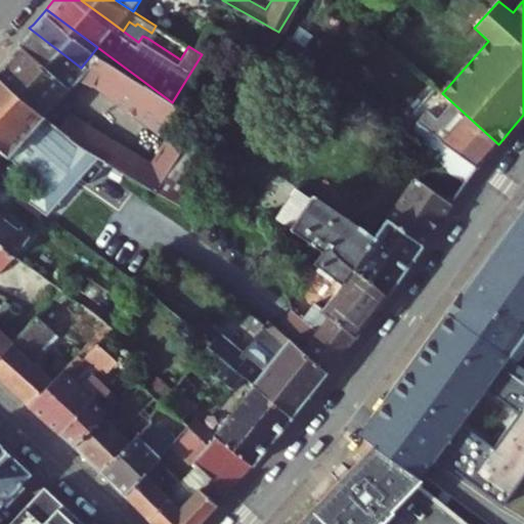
[(81,68),(29,28),(17,40),(70,81),(81,68)]
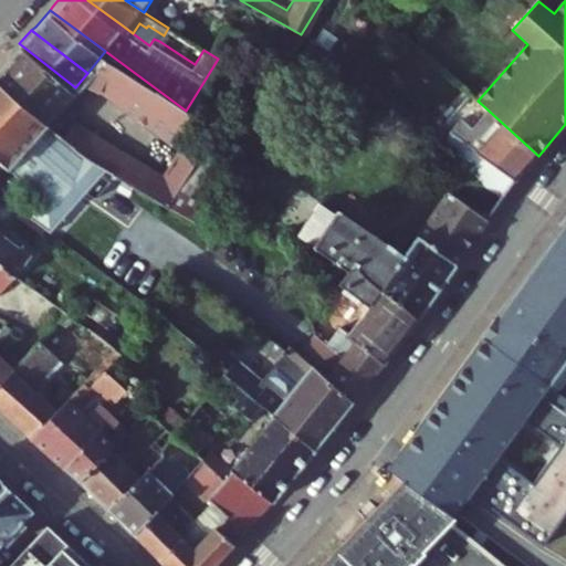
[(345,88),(357,73),(307,39),(295,59),(345,88)]
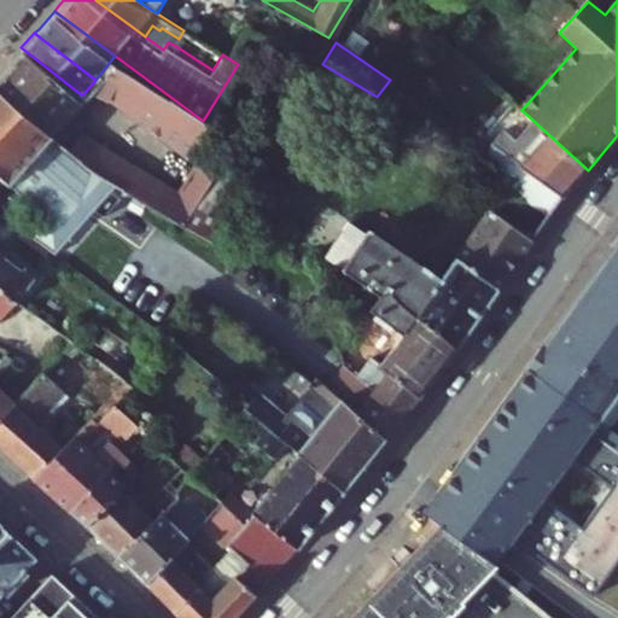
[(0,88),(52,130),(82,95),(21,47),(10,60),(0,70),(0,88)]
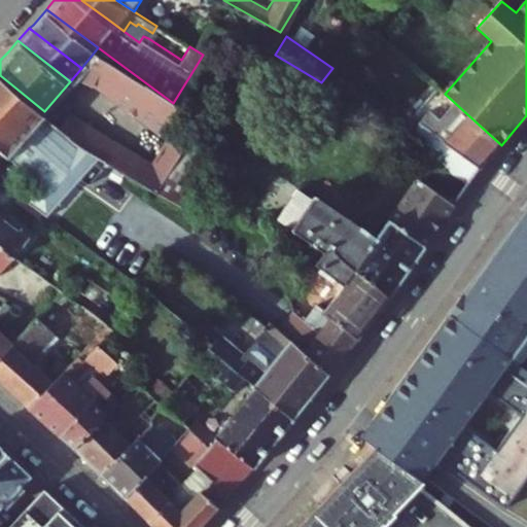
[(123,103),(156,129),(173,103),(98,47),(81,68),(125,101),(123,103)]
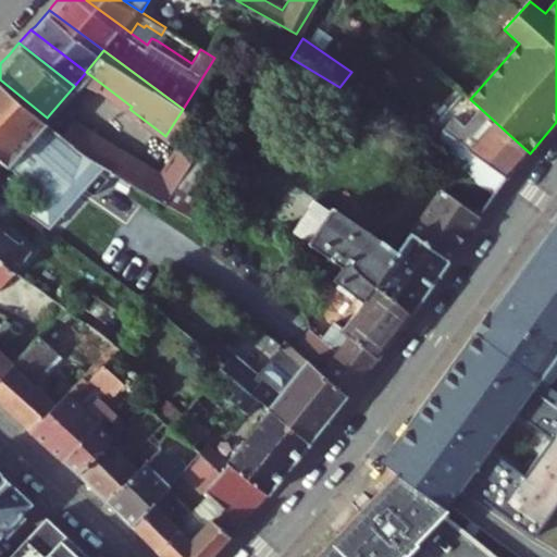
[(47,118),(0,79),(0,150),(3,153),(19,166),(32,151),(44,139),(91,178),(104,162),(59,126),(47,118)]
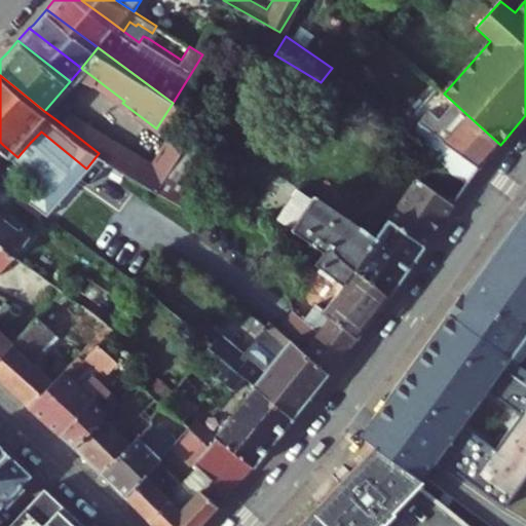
[(500,145),(444,94),(439,88),(411,118),(430,133),(479,168),(500,145)]
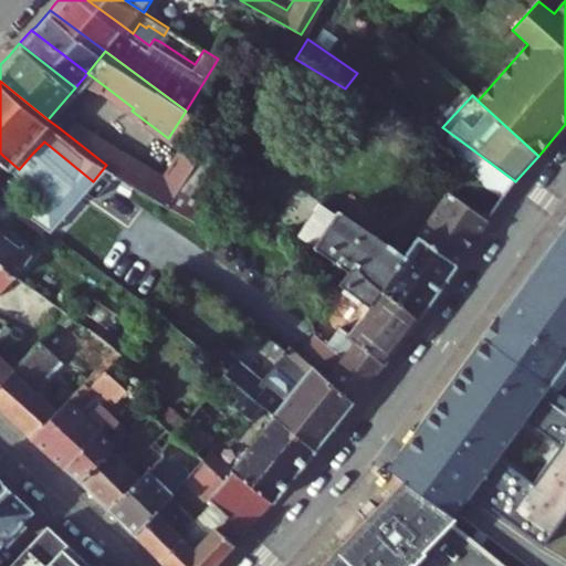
[(70,127),(64,124),(60,128),(106,165),(191,218),(213,173),(179,147),(165,176),(76,119),(70,127)]
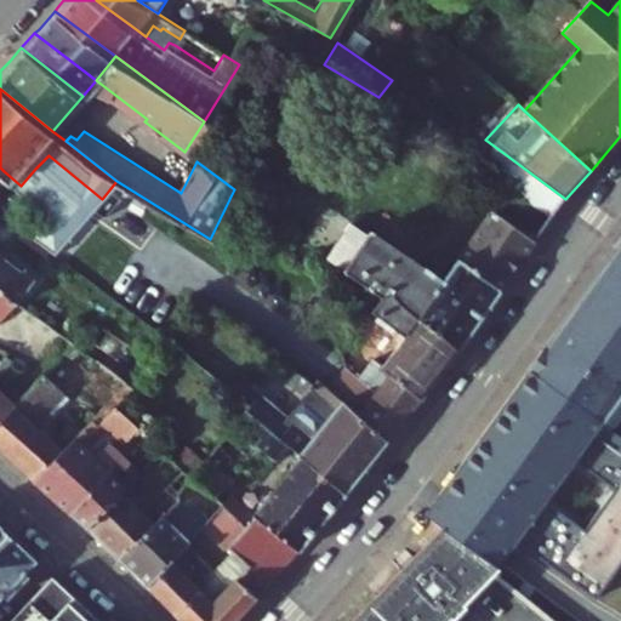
[(102,199),(49,155),(35,169),(90,212),(102,199)]
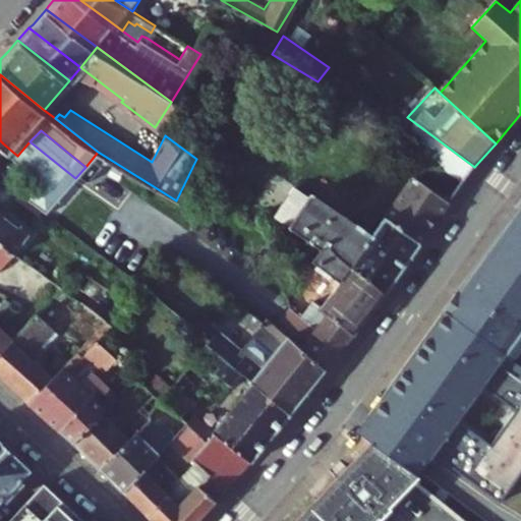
[(460,188),(474,167),(426,131),(419,141),(425,146),(421,152),(427,157),(425,160),(460,188)]
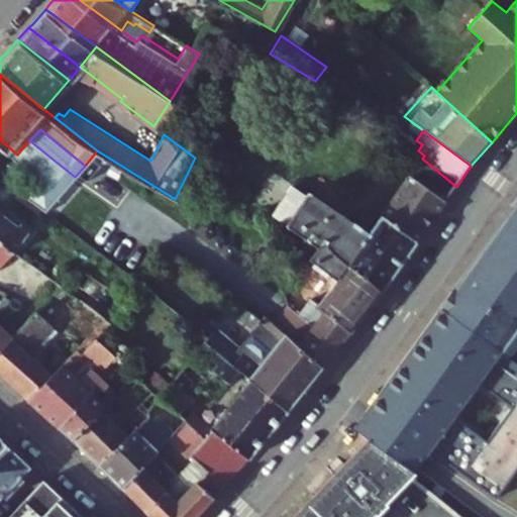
[(40,175),(26,193),(46,209),(75,177),(29,140),(17,154),(40,175)]
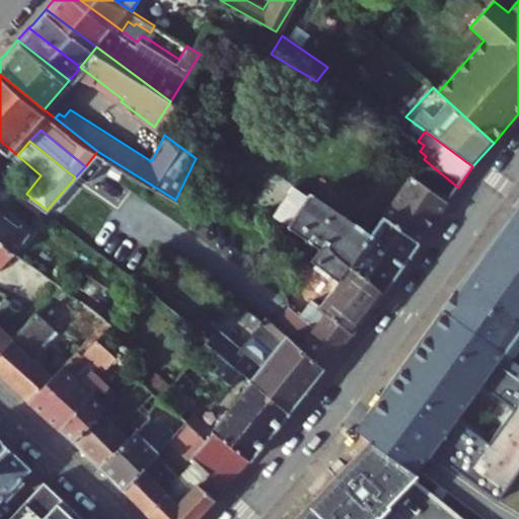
[(416,244),(446,203),(412,177),(381,219),(416,244)]
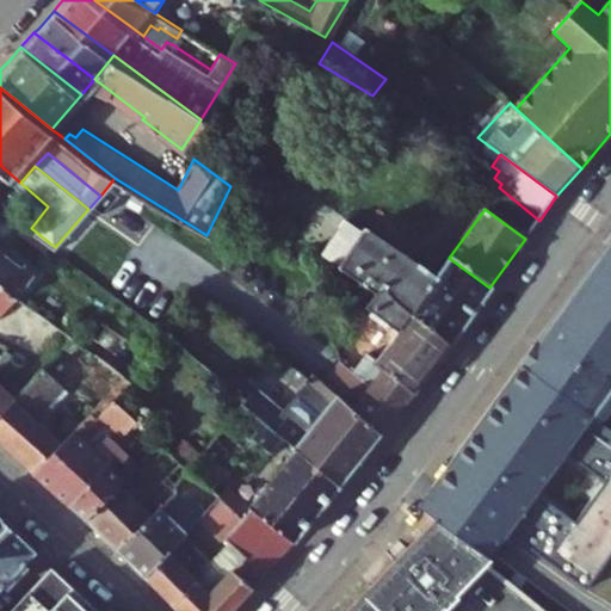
[(434,277),(365,221),(332,264),(371,294),(377,285),(408,314),(409,313),(434,277)]
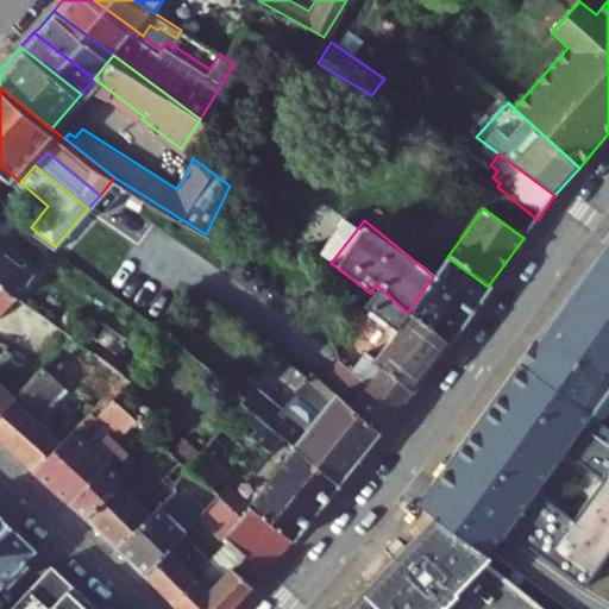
[(608,237),(514,369),(586,420),(608,388),(608,237)]
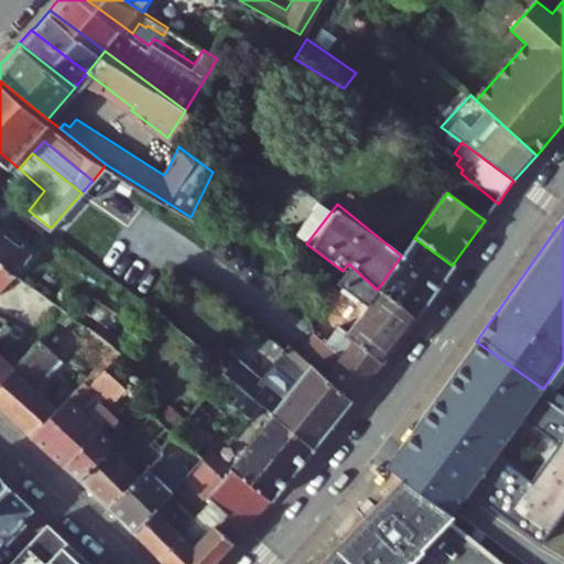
[(0,258),(19,272),(34,251),(0,221),(0,258)]
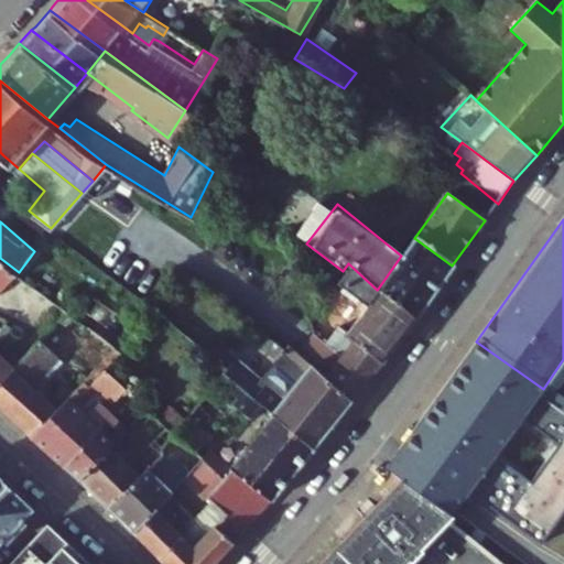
[(401,256),(378,289),(377,290),(413,317),(452,266),(414,238),(401,256)]
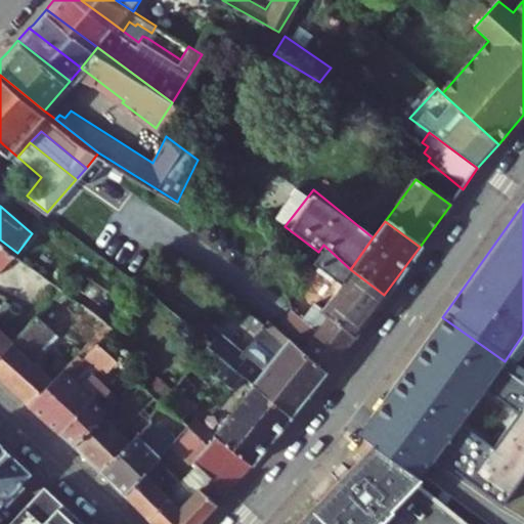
[(0,239),(0,262),(6,267),(17,253),(0,239)]
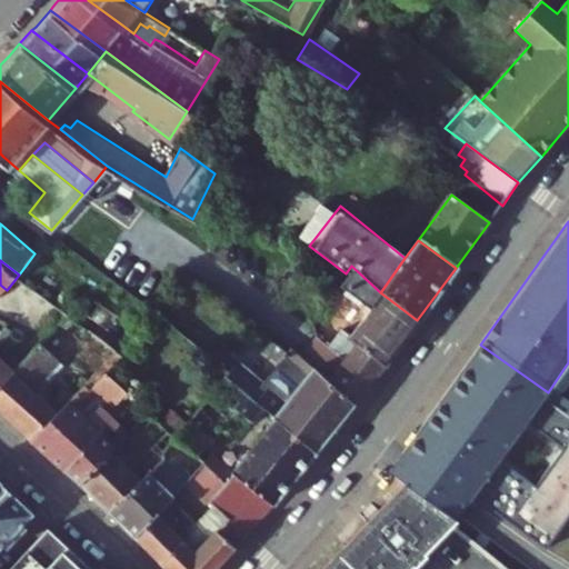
[(346,273),(337,286),(342,290),(340,293),(356,305),(358,301),(363,306),(368,309),(380,292),(351,266),(346,273)]
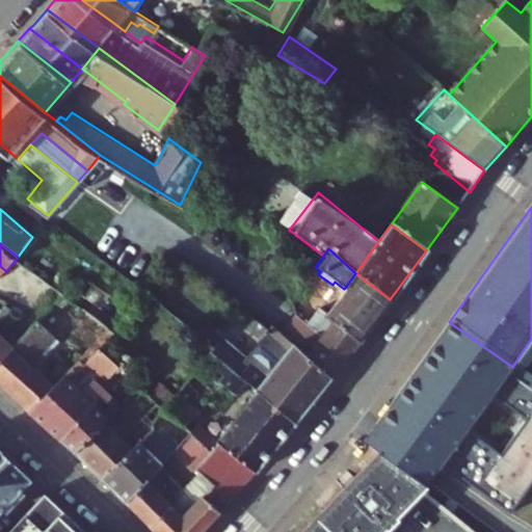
[(344,289),(340,286),(321,312),(358,341),(390,299),(355,273),(344,289)]
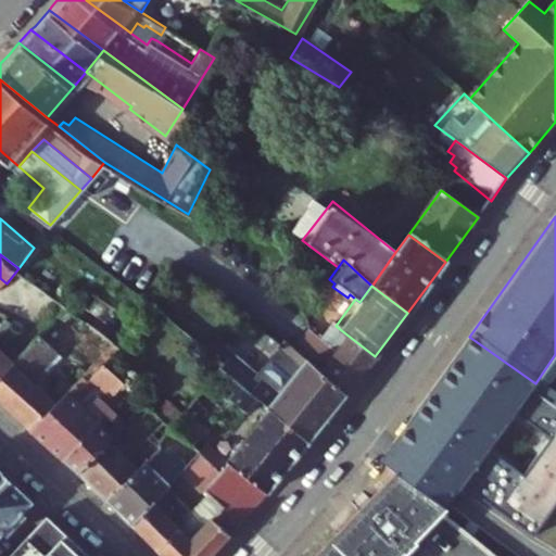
[(321,314),(310,304),(303,313),(311,328),(321,314)]
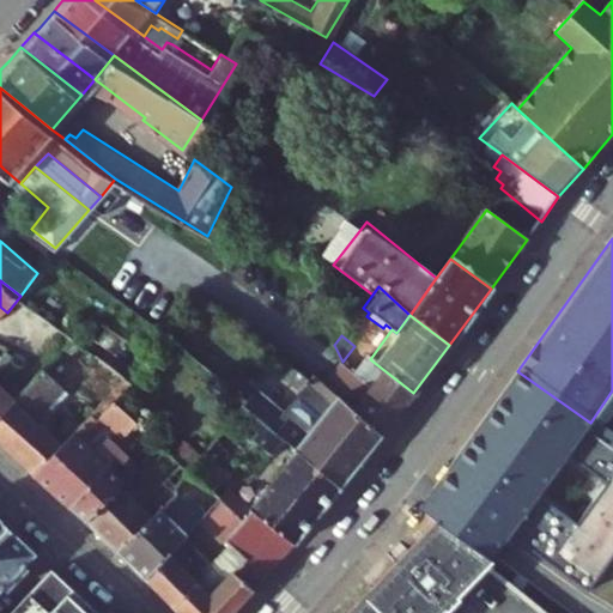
[(0,411),(12,399),(0,387),(0,374),(13,360),(5,352),(0,357),(0,411)]
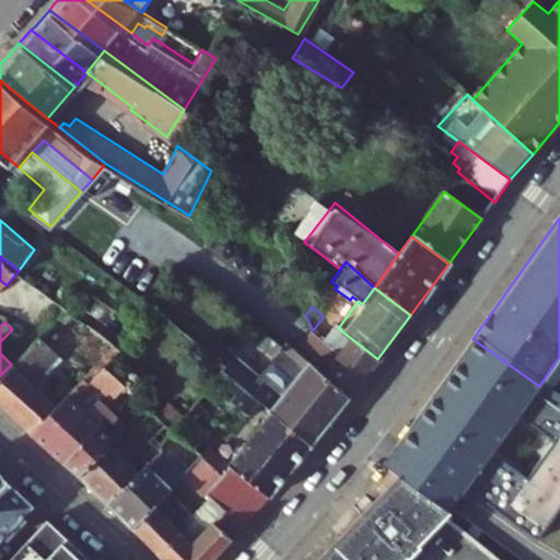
[(339,353),(336,358),(362,380),(377,359),(338,328),(334,324),(323,339),(339,353)]
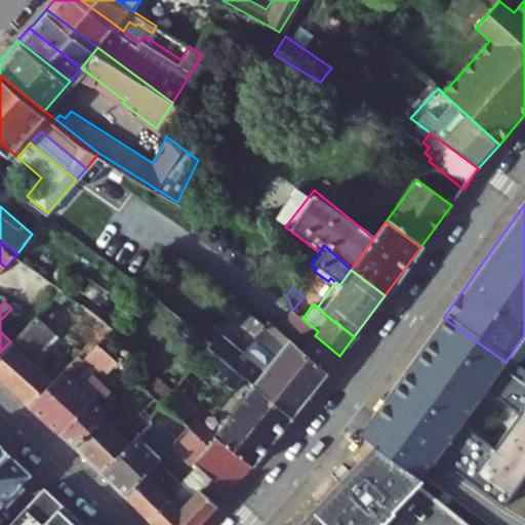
[(253,388),(289,419),(327,371),(269,321),(267,323),(243,307),(238,312),(281,351),(265,371),(209,324),(200,334),(211,345),(208,348),(253,388)]
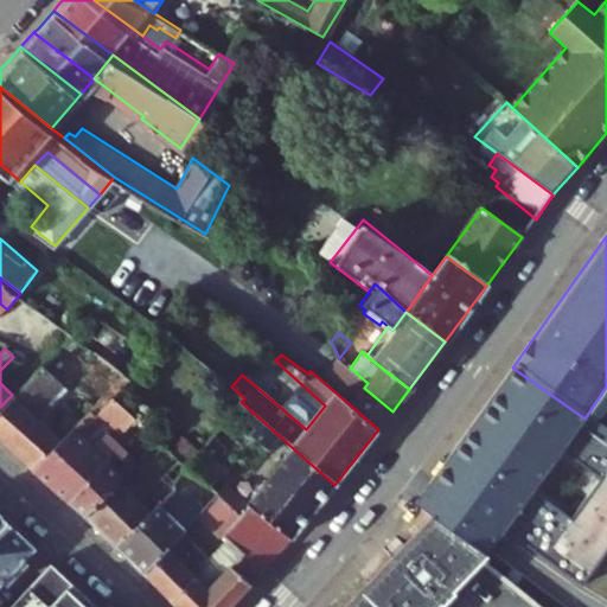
[(12,395),(0,407),(0,439),(32,468),(59,439),(33,415),(59,387),(39,366),(12,395)]
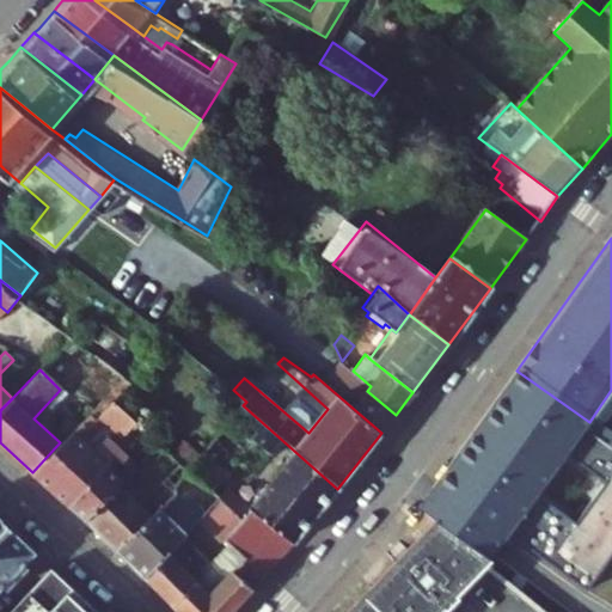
[(516,371),(417,508),(436,522),(490,562),(506,538),(585,597),(611,558),(611,439),(589,423),(589,422),(516,371)]
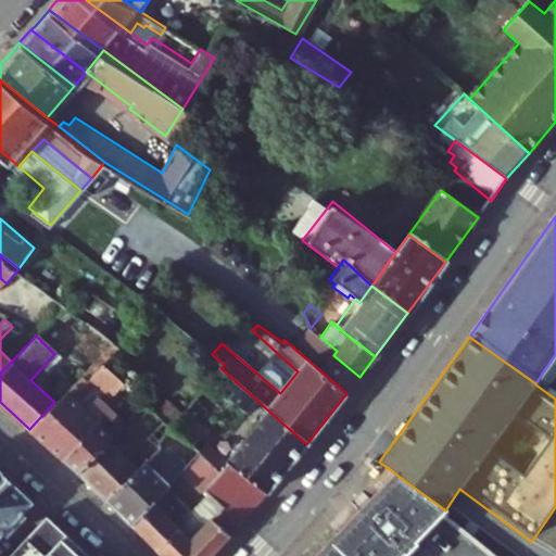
[(83,409),(48,446),(62,458),(97,422),(104,415),(114,425),(119,430),(148,403),(105,363),(93,375),(102,383),(93,392),(103,394),(114,405),(109,411),(98,400),(86,413),(83,409)]
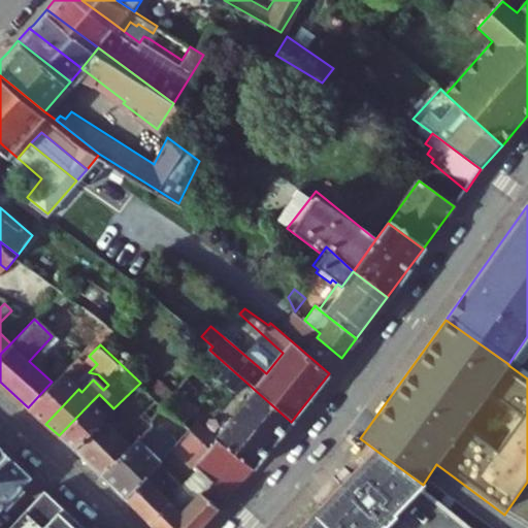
[(52,382),(28,407),(45,424),(78,389),(81,392),(93,380),(98,374),(89,372),(97,364),(89,356),(81,349),(52,382)]
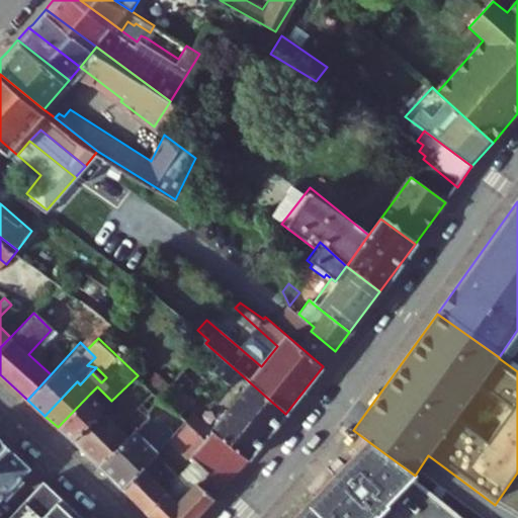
[(285,414),(250,382),(212,430),(248,461),(285,414)]
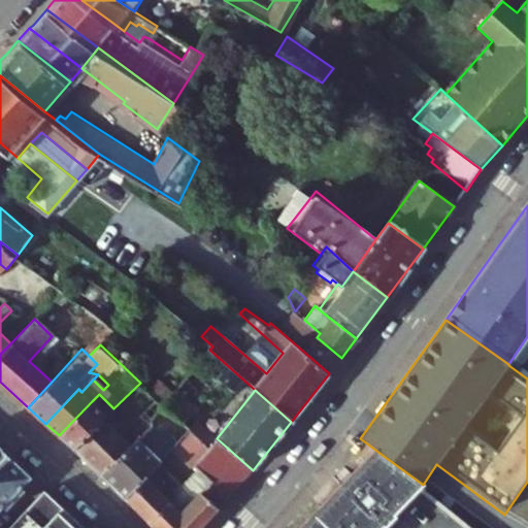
[(199,409),(177,391),(166,406),(184,423),(199,409)]
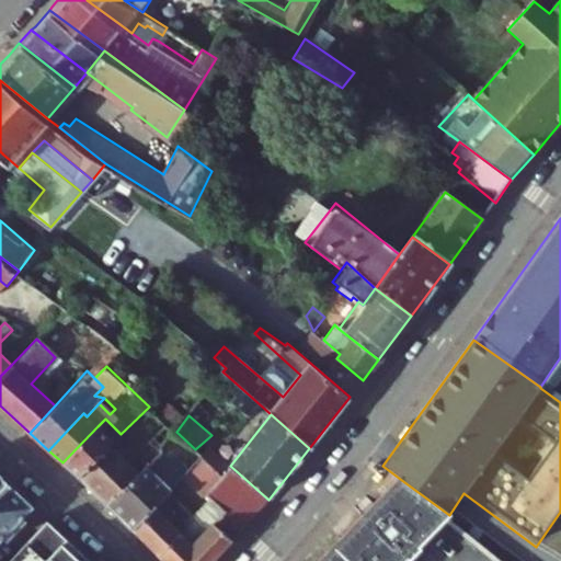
[(110,445),(77,476),(106,505),(156,458),(176,432),(167,422),(126,462),(110,445)]
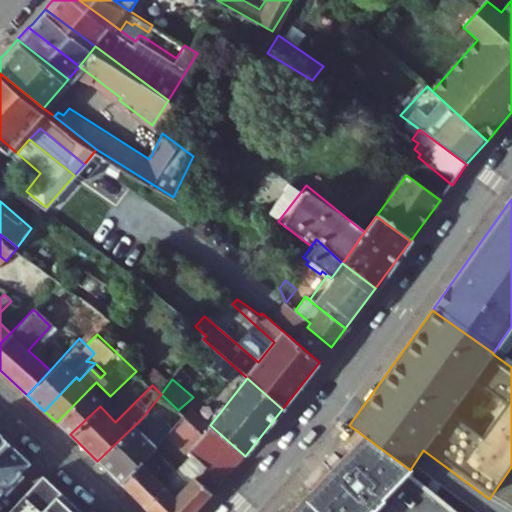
[(89,389),(57,422),(70,434),(100,406),(110,396),(105,391),(97,398),(89,389)]
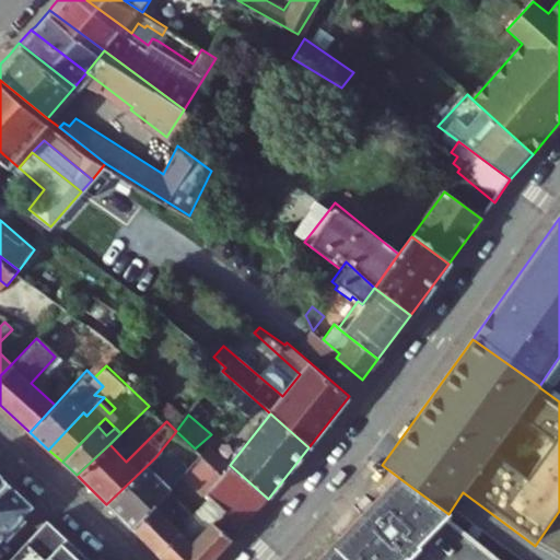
[(222,475),(230,465),(210,447),(202,456),(222,475)]
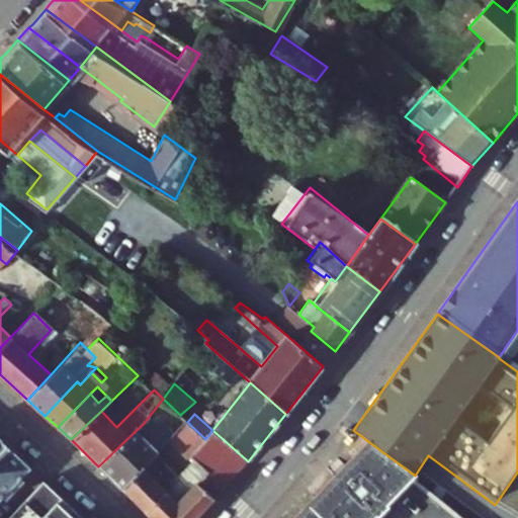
[(169,442),(187,422),(180,415),(159,437),(144,423),(98,466),(122,491),(155,459),(169,442)]
